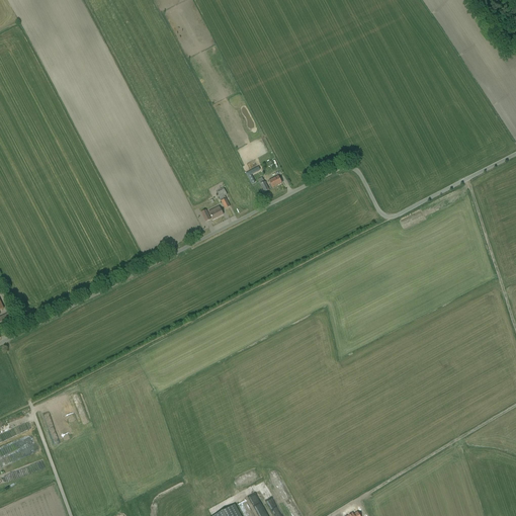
[(257,165),(244,171),(250,183),(253,181),(248,173),(258,168),(257,165)]
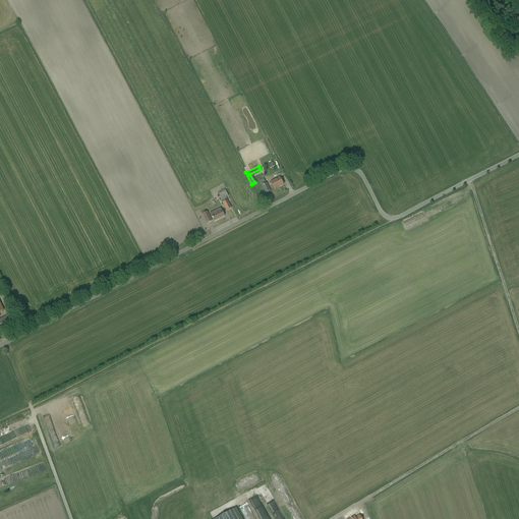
[(278,175),(269,180),(272,187),(282,182),(278,175)]
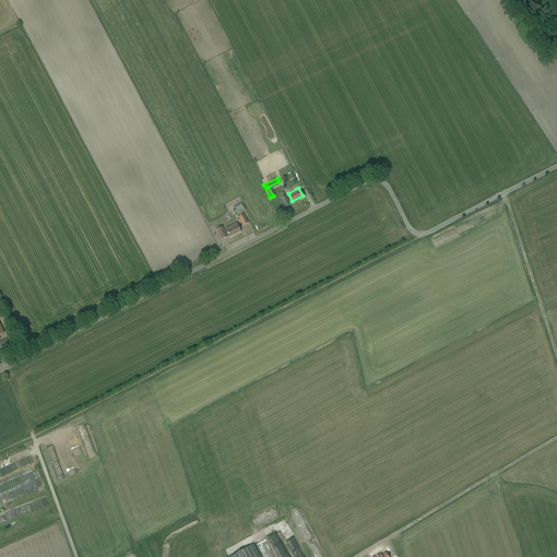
[(282,191),(277,193),(283,205),(288,203),(284,194),(283,194),(282,191)]
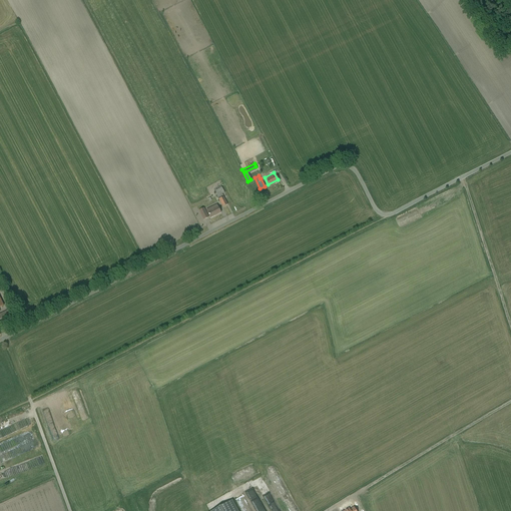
[(219,185),(212,189),(220,205),(225,202),(221,195),(223,194),(219,185)]
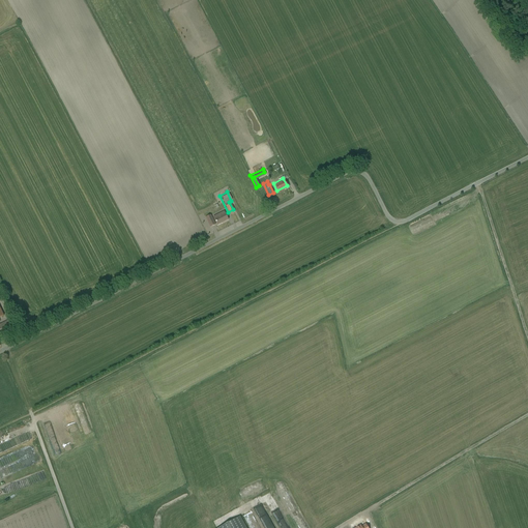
[(223,211),(212,216),(216,225),(227,220),(223,211)]
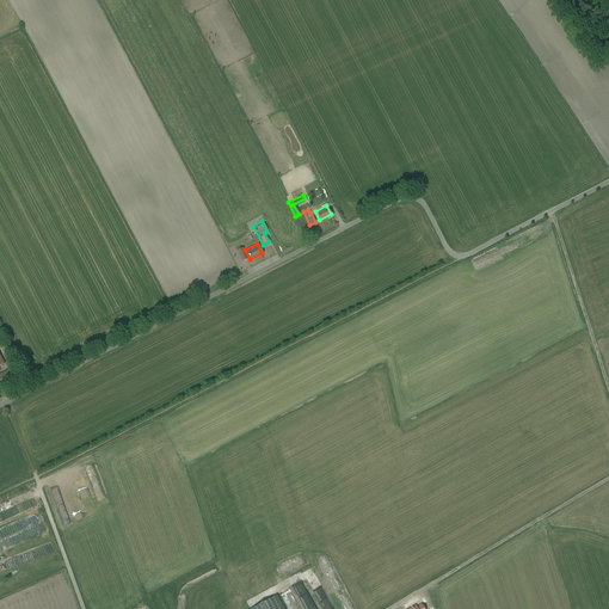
[(241,247),(235,251),(241,262),(247,258),(241,247)]
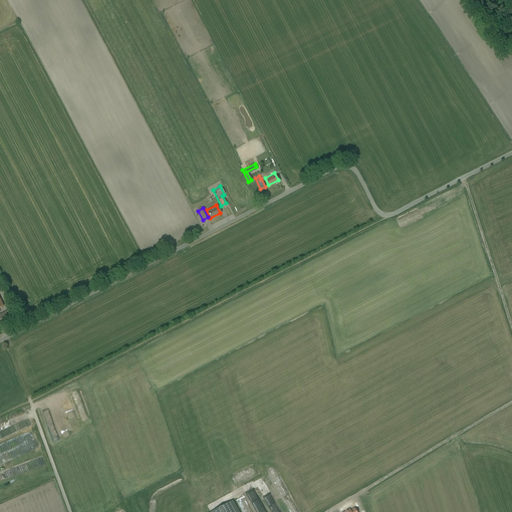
[(6,309),(0,311),(0,319),(9,315),(6,309)]
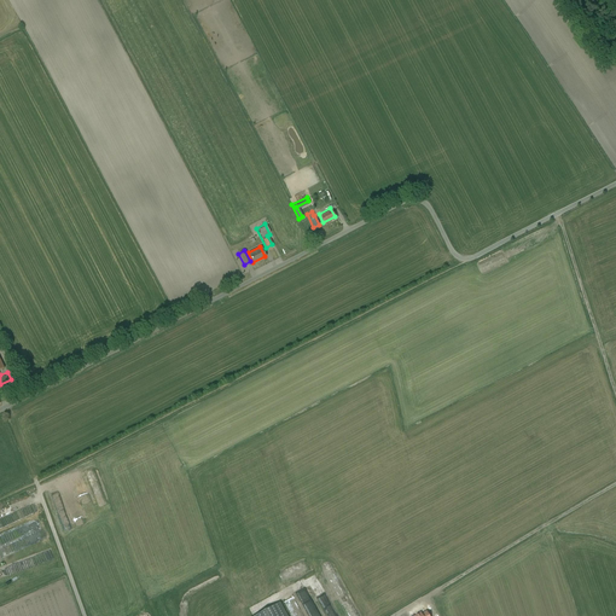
[(315,586),(329,615),(331,615),(335,615),(332,611),(335,610),(321,582),(315,586)]
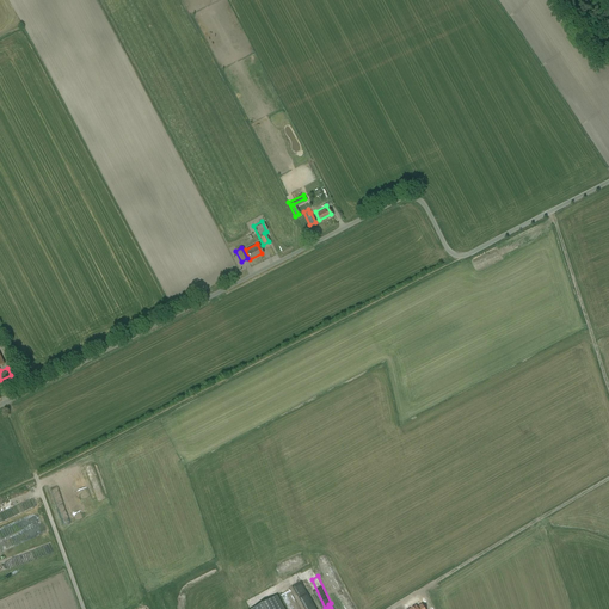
[(303,608),(295,591),(285,596),(291,608),(303,608)]
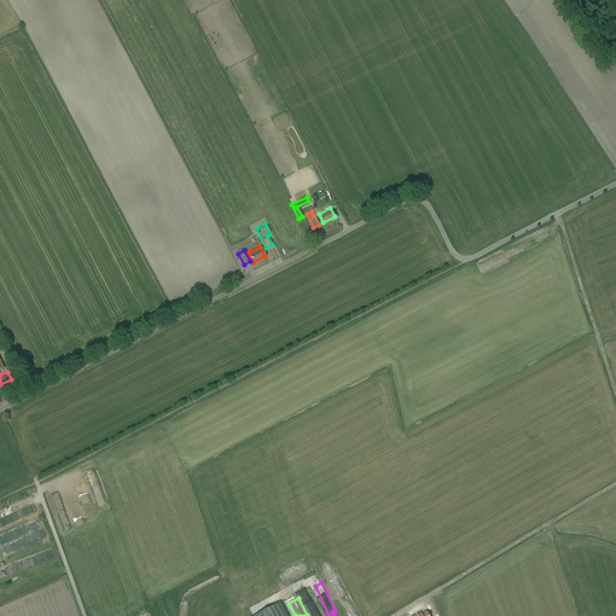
[(320,615),(312,598),(304,602),(312,615),(320,615)]
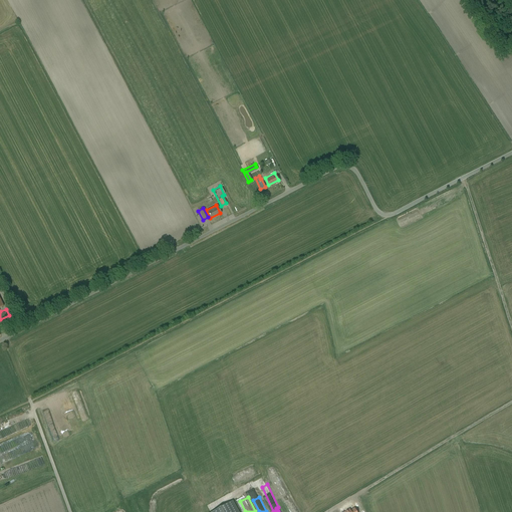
[(238,511),(230,498),(205,511),(238,511)]
